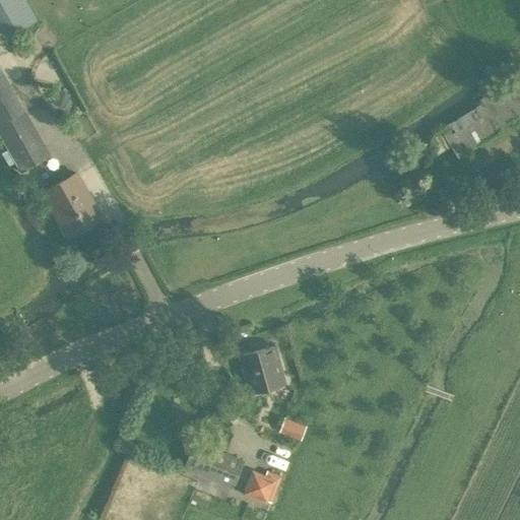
[(50,155),(0,68),(0,135),(8,149),(15,161),(21,172),(50,155)]
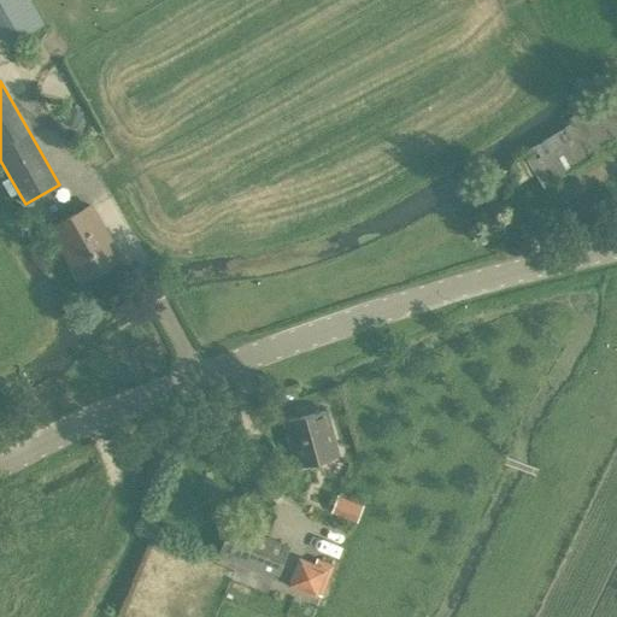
[(616,131),(616,92),(522,152),(542,184),(592,153),(589,150),(616,131)]
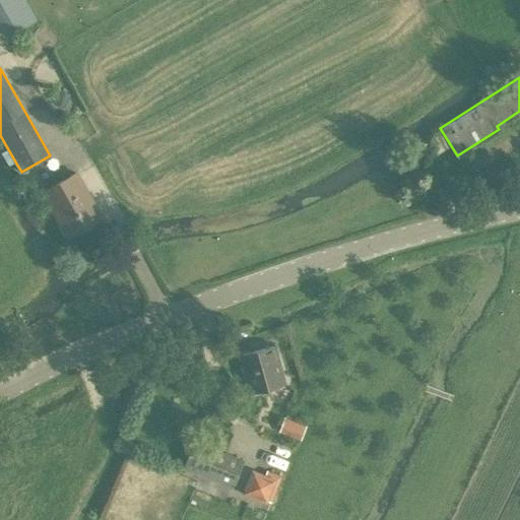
[(59,89),(54,104),(65,109),(71,94),(59,89)]
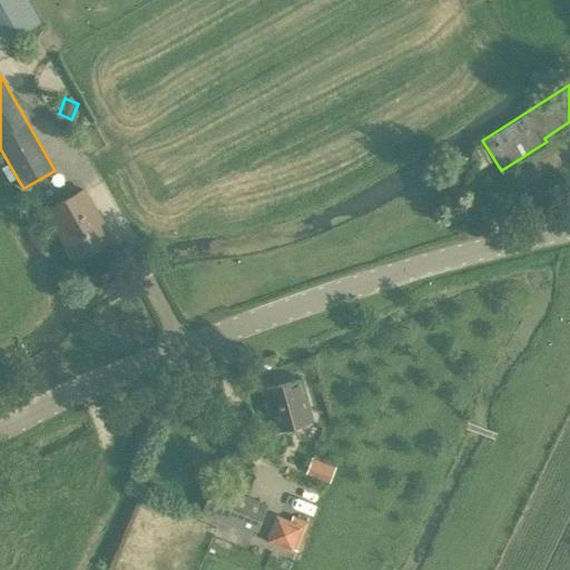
[(9,164),(1,167),(10,182),(17,177),(9,164)]
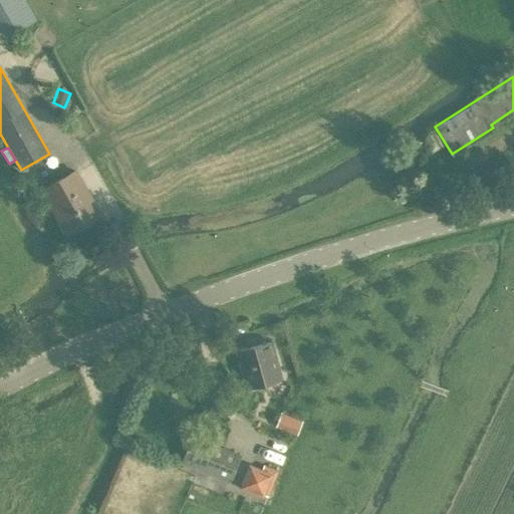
[(67,234),(96,218),(81,192),(85,189),(75,171),(42,190),(67,234)]
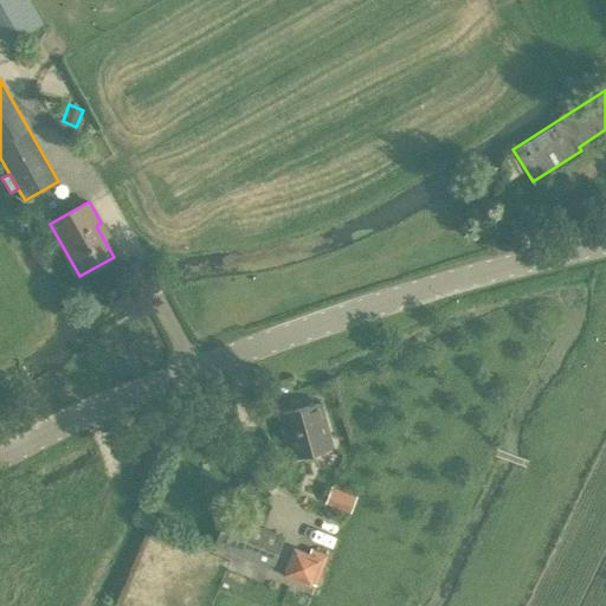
[(294,457),(331,446),(318,403),(282,414),(294,457)]
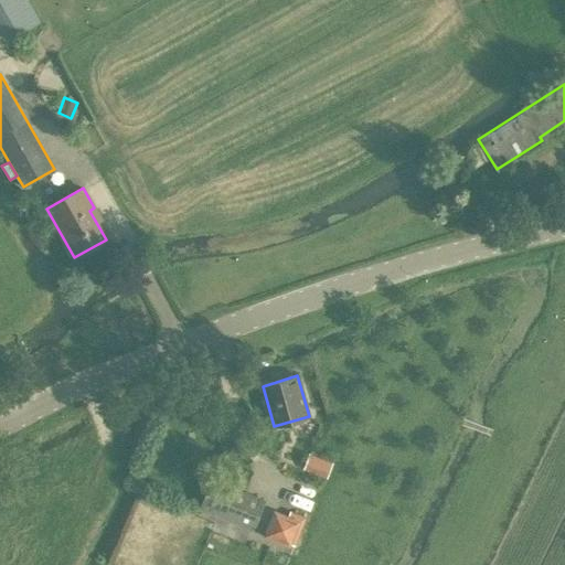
[(310,451),(305,467),(329,475),(333,460),(310,451)]
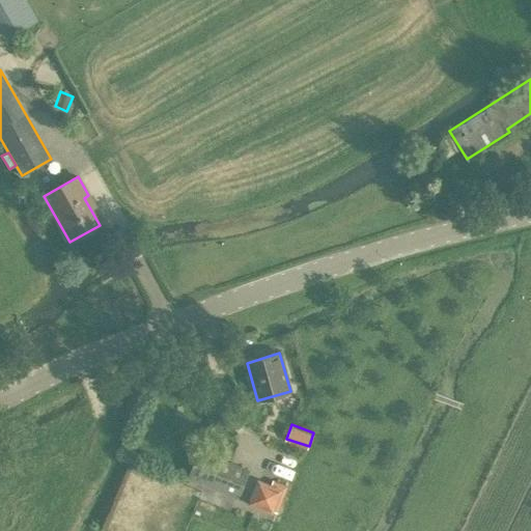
[(238,496),(248,472),(198,452),(192,469),(205,474),(202,482),(238,496)]
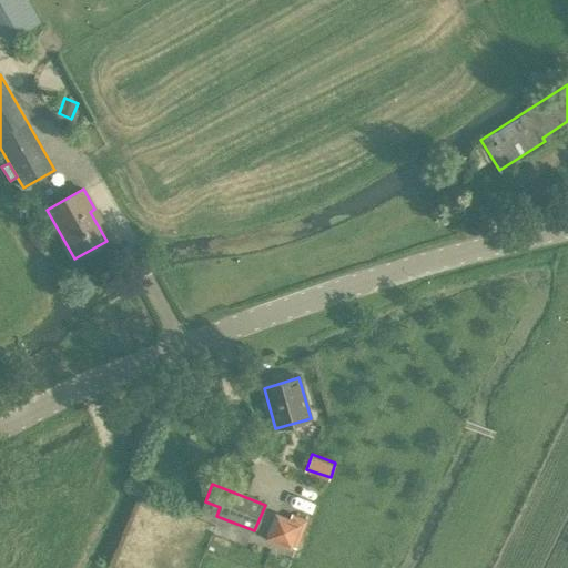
[(295,548),(306,519),(293,514),(291,517),(277,511),(267,537),(295,548)]
